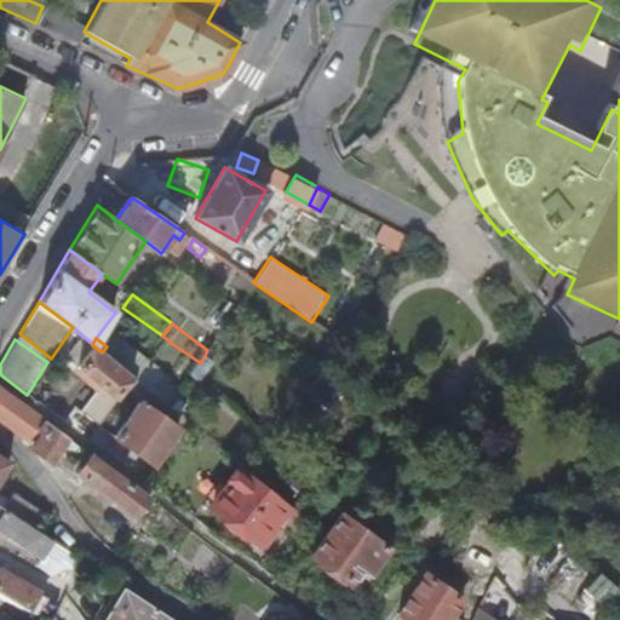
[(102,352),(135,379),(143,367),(145,366),(112,339),(107,346),(102,352)]
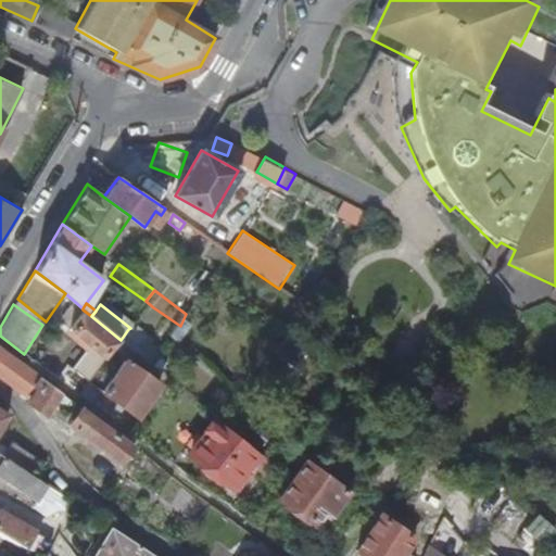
[(108,348),(115,354),(125,342),(121,340),(91,316),(83,310),(68,329),(101,354),(108,348)]
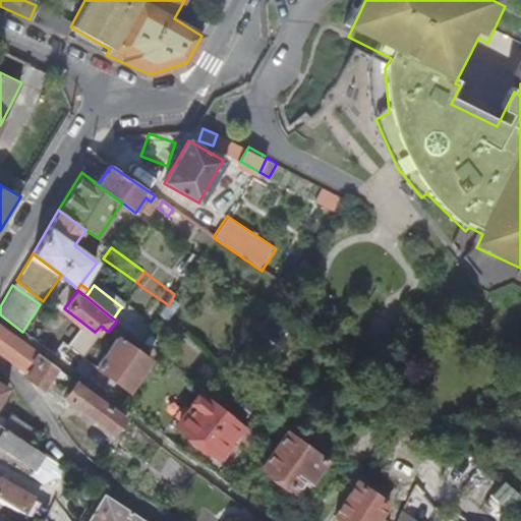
[(113,319),(117,321),(124,312),(120,308),(113,319)]
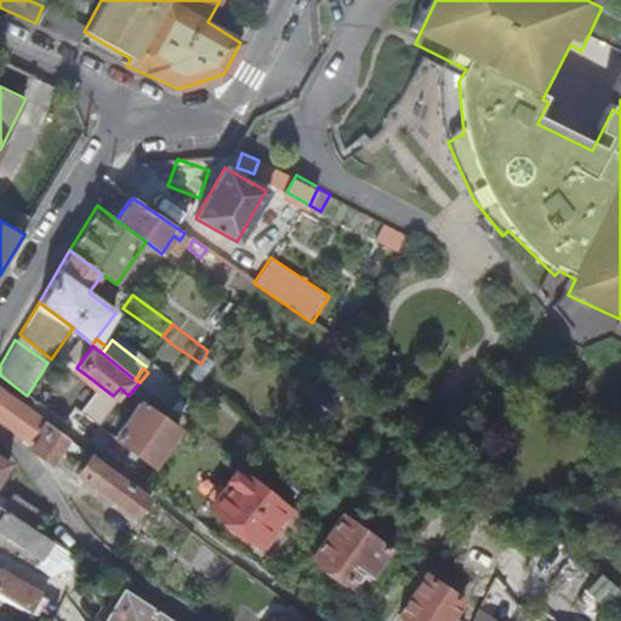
[(148,372),(140,382),(144,387),(153,376),(148,372)]
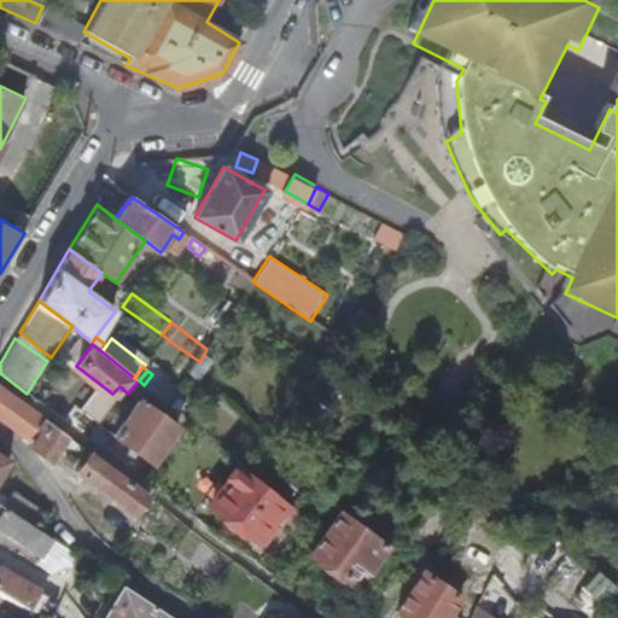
[(139,380),(128,394),(138,402),(152,412),(161,401),(151,391),(144,385),(139,380)]
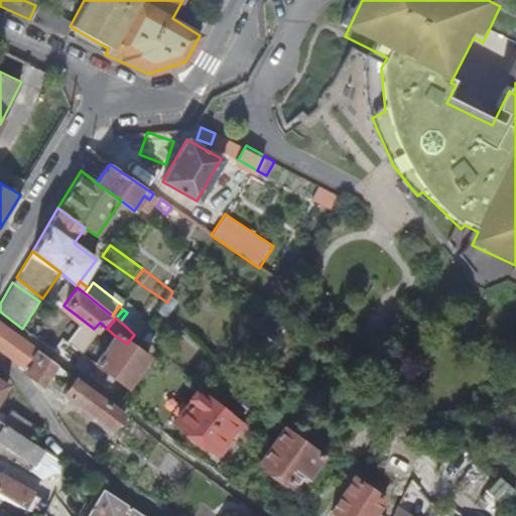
[(134,335),(136,336),(143,328),(133,318),(126,327),(134,335)]
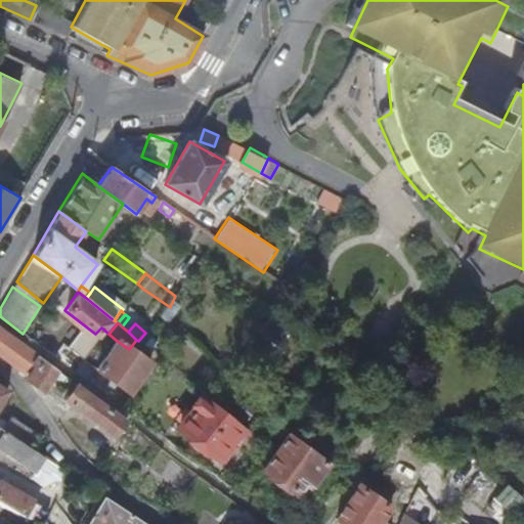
[(38,326),(30,339),(78,374),(86,362),(87,361),(38,326)]
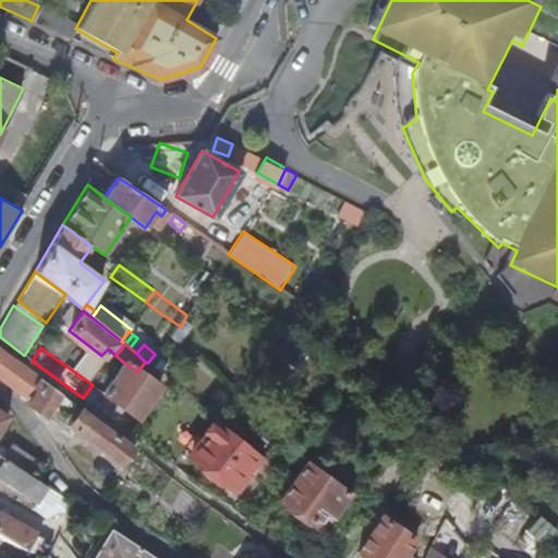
[(0,350),(0,377),(31,399),(28,402),(46,415),(61,395),(0,350)]
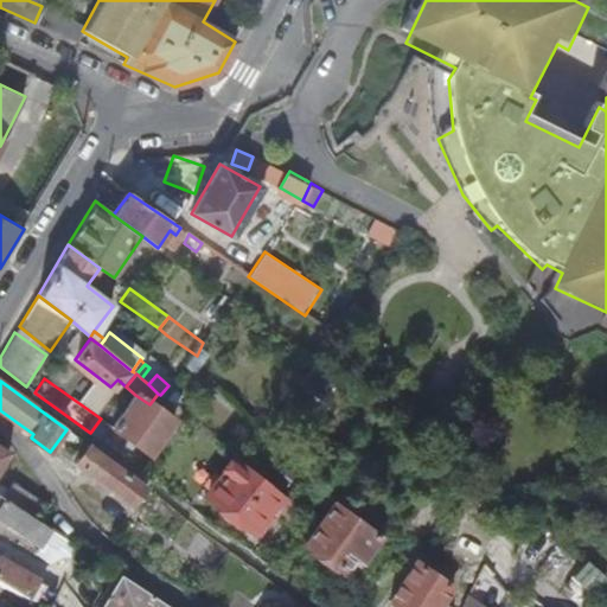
[(149,404),(135,395),(113,427),(151,454),(173,423),(149,404)]
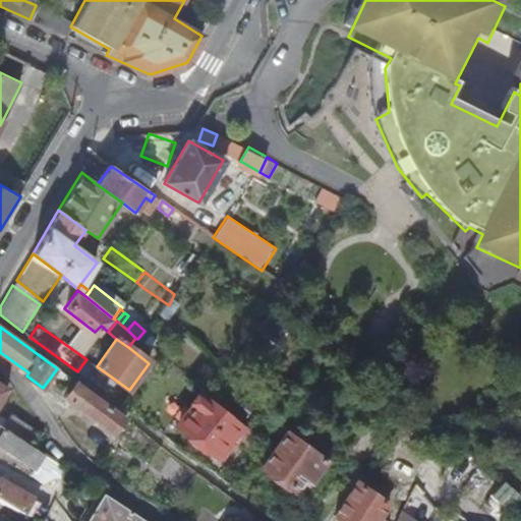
[(85,360),(77,371),(88,379),(95,367),(85,360)]
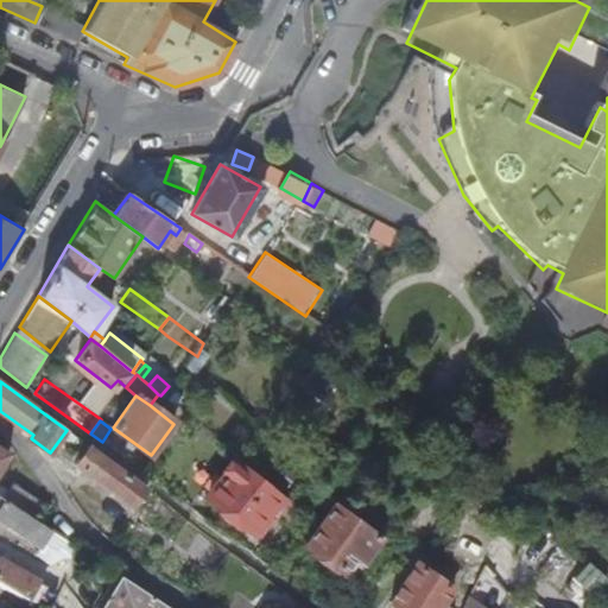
[(153,517),(165,501),(89,445),(75,468),(133,506),(135,502),(153,517)]
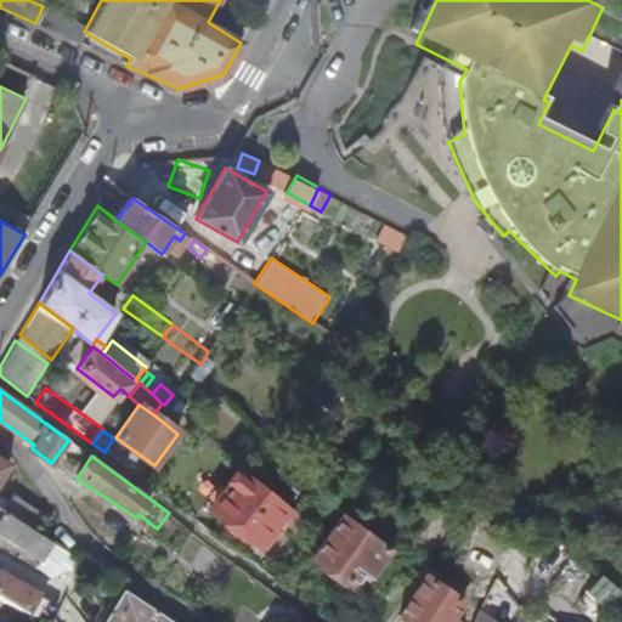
[(0,505),(4,509),(39,531),(45,520),(11,497),(7,502),(0,497),(0,479),(10,463),(0,457),(0,505)]
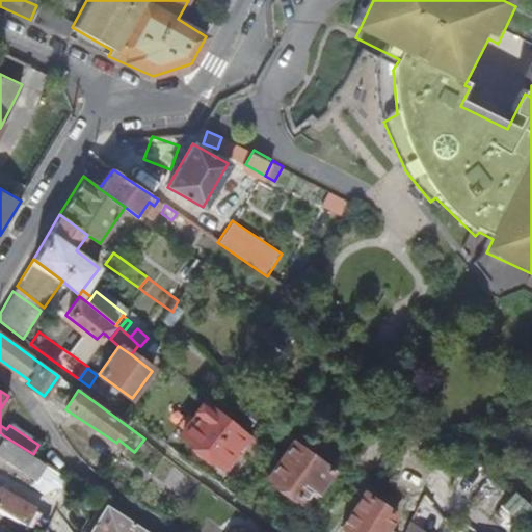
[(242,447),(245,443),(251,436),(239,427),(211,404),(184,436),(221,470),(230,460),(233,463),(245,451),(242,447)]
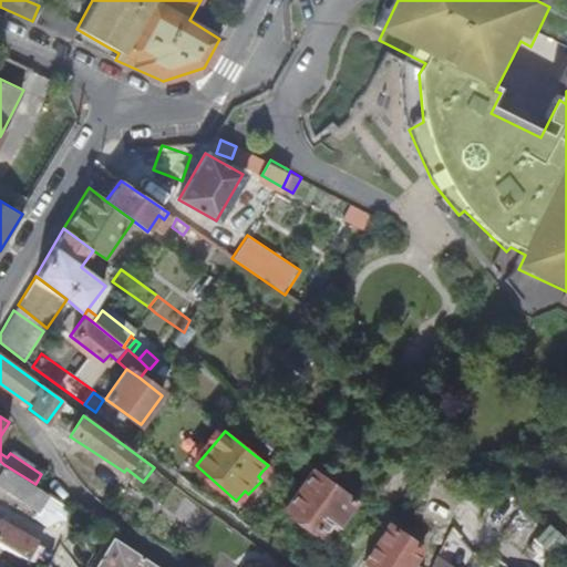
[(35,484),(3,464),(0,467),(0,485),(33,508),(30,514),(45,528),(64,522),(73,511),(35,484)]
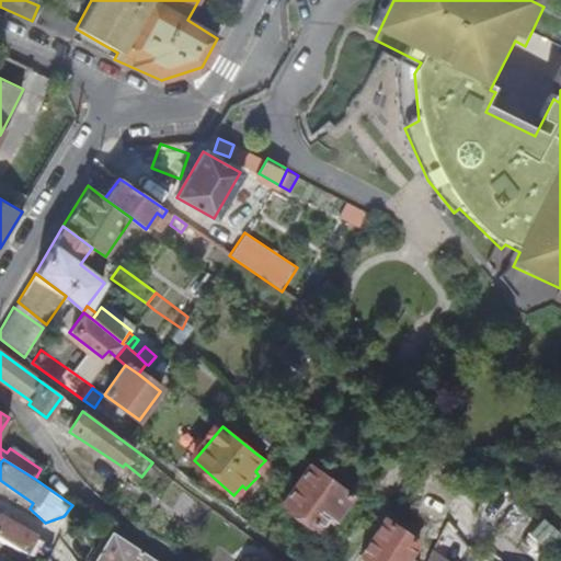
[(259,467),(275,481),(281,474),(265,460),(259,467)]
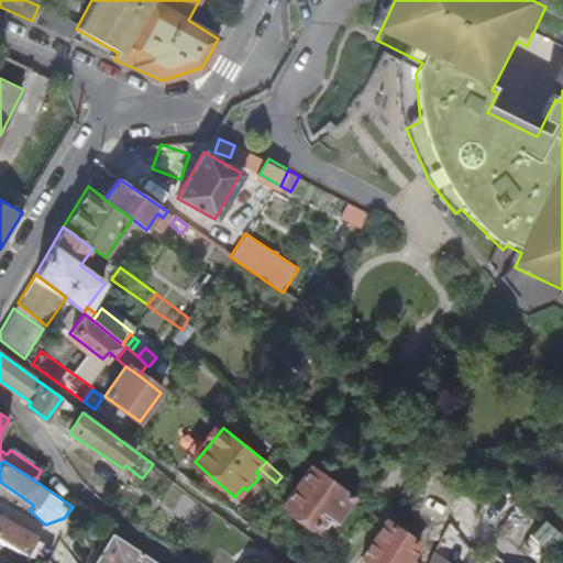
[(348,496),(309,468),(283,505),(313,528),(324,514),(331,518),(348,496)]
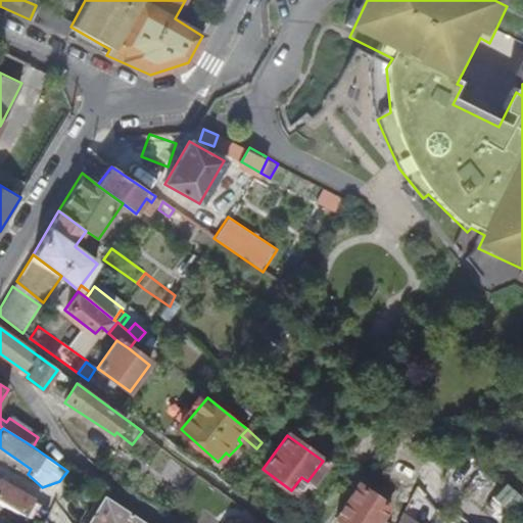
[(0,504),(31,522),(42,522),(47,515),(30,504),(32,502),(0,482),(0,504)]
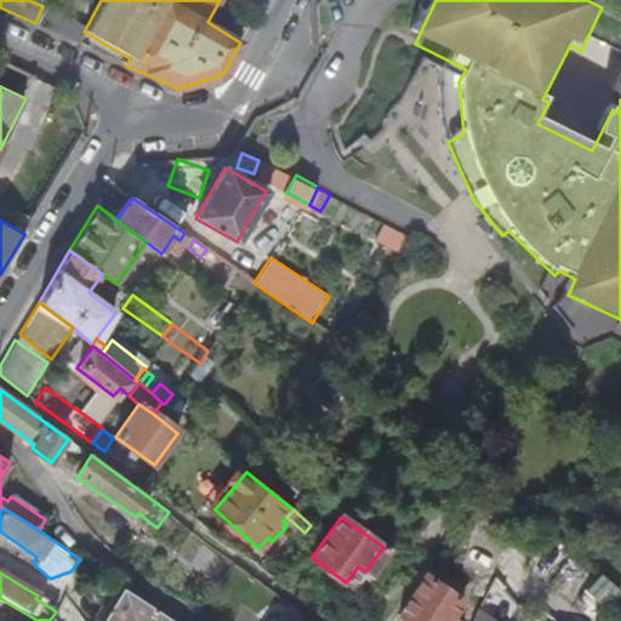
[(457,620),(468,608),(429,579),(402,616),(408,620),(457,620)]
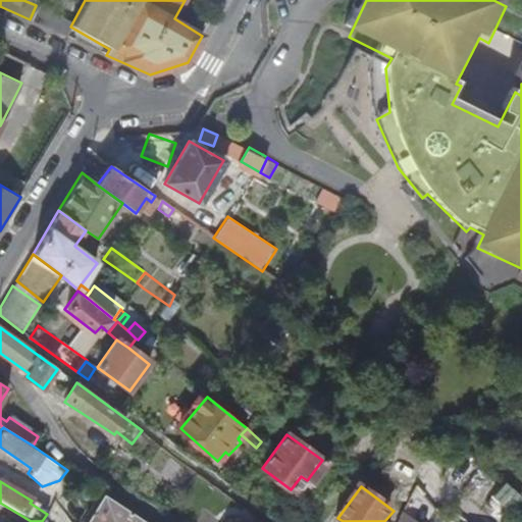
[(145,521),(103,493),(84,521),(145,521)]
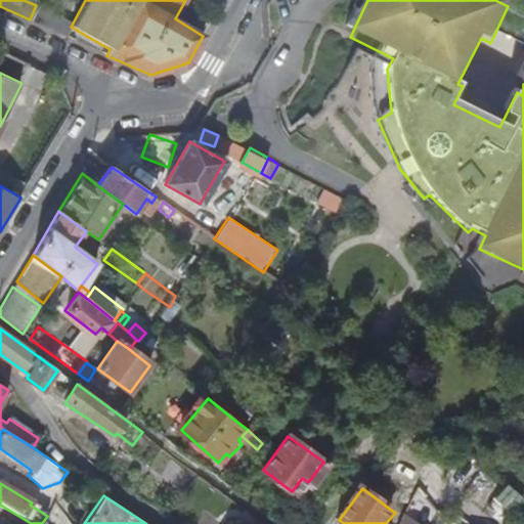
[(400,522),(399,523),(428,523),(411,511),(400,522)]
